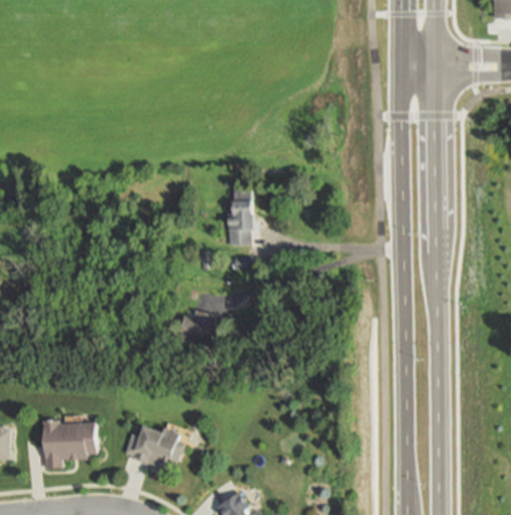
[(488,19),(488,0),(510,0),(510,13),(510,19),(488,19)]
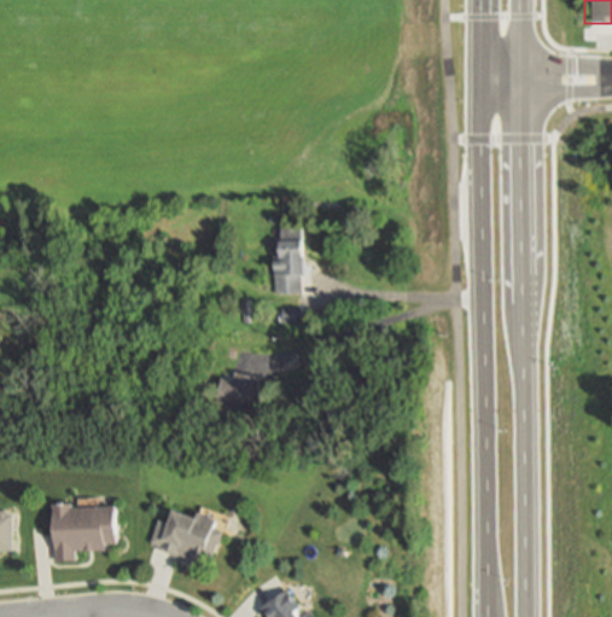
[(277,228),(298,228),(297,278),(296,278),(296,295),(270,294),(270,265),(277,265),(277,228)]
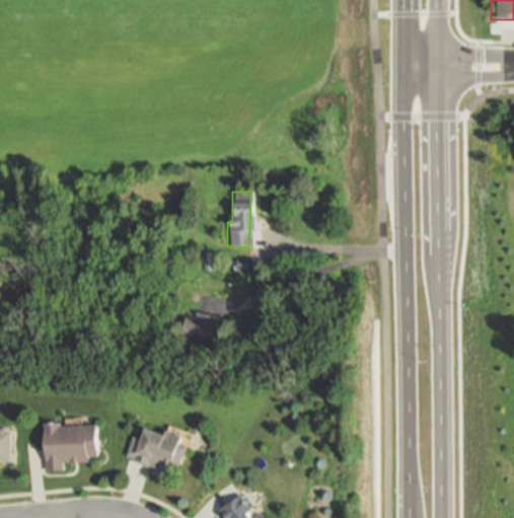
[(207,252),(208,272),(200,272),(199,252),(207,252)]
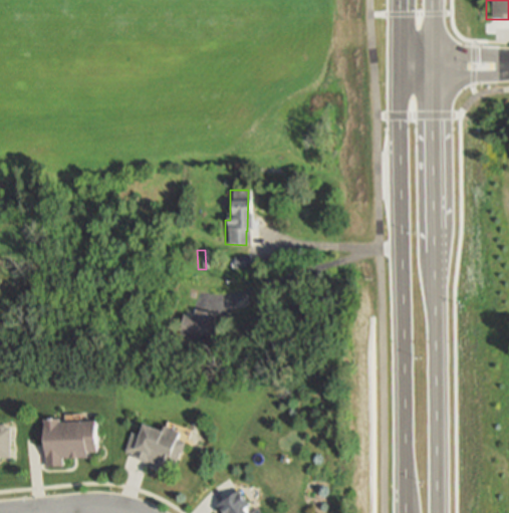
[(230,257),(245,256),(246,267),(231,269),(230,257)]
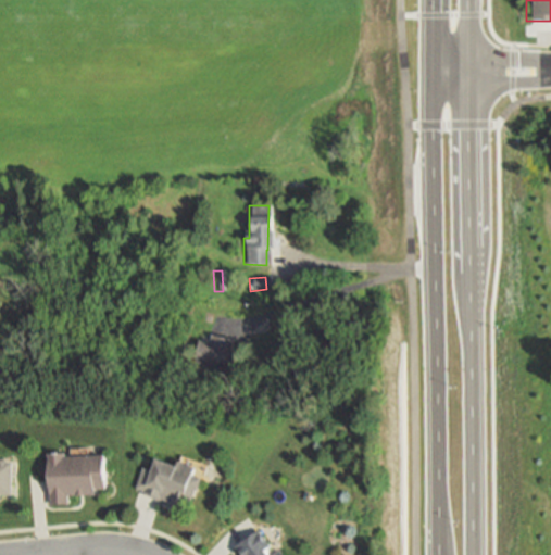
[(232,341),(223,369),(191,361),(198,340),(208,343),(210,335),(232,341)]
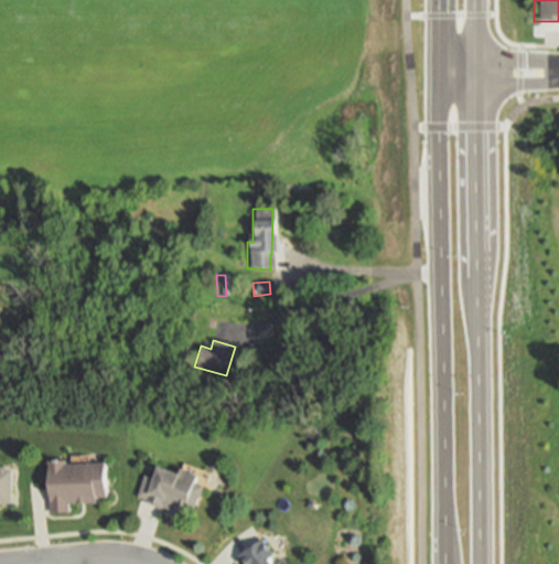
[(45,460),(63,459),(63,465),(103,463),(104,496),(92,496),(92,501),(65,502),(66,512),(49,513),(45,460)]
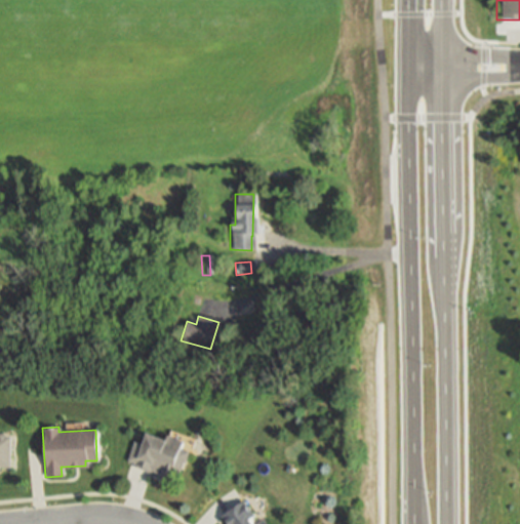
[(126,459),(132,442),(141,445),(145,433),(164,441),(166,435),(183,441),(181,447),(189,450),(184,462),(182,462),(178,471),(176,470),(172,481),(156,474),(156,473),(149,470),(148,474),(131,468),(133,462),(126,459)]
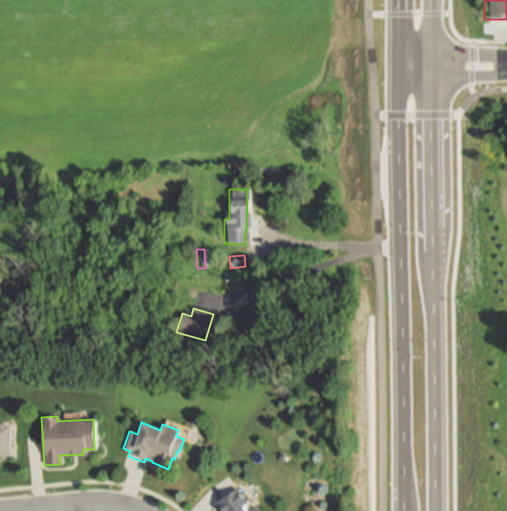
[(0,425),(8,425),(7,455),(0,455),(0,425)]
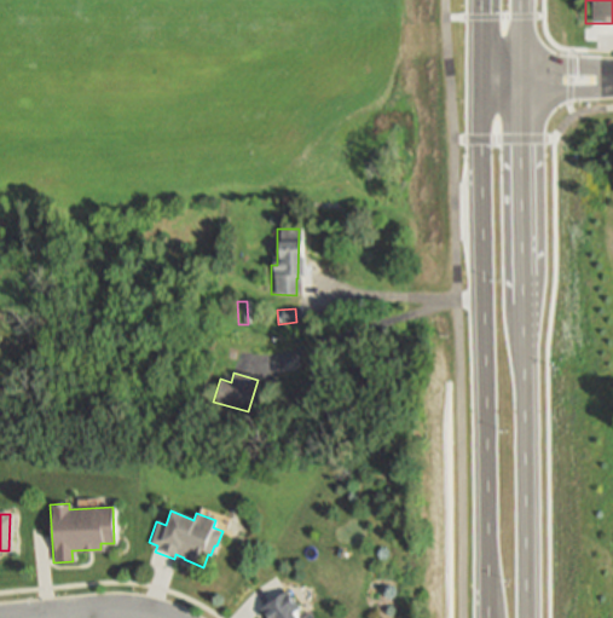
[(265,617),(259,608),(284,590),(298,608),(290,613),(293,617),(265,617)]
